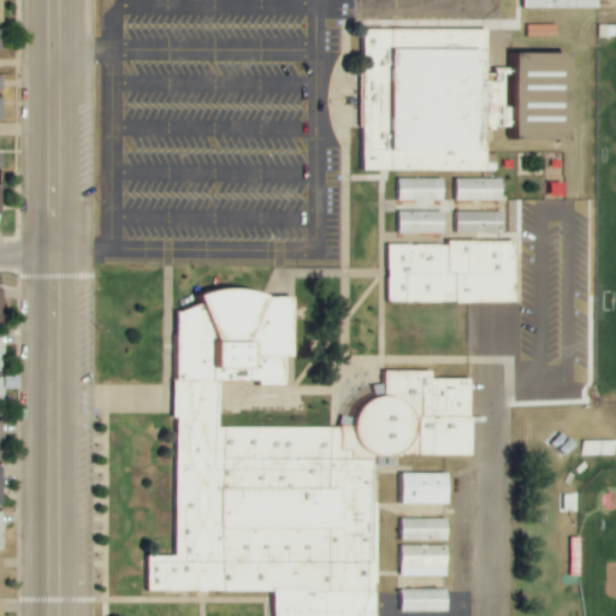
[(368,172),(489,170),(487,128),(509,126),(509,141),(575,140),(574,53),(510,53),(511,73),(487,73),(486,29),(395,30),(396,114),(385,116),(385,101),(367,101),(368,172)]
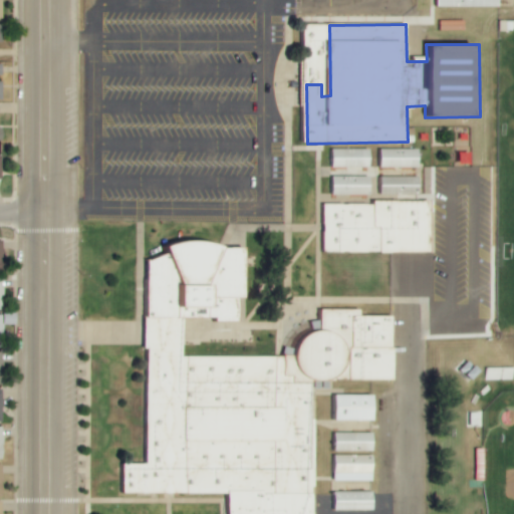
[(370,149),(330,150),(330,168),(370,168),(370,149)]
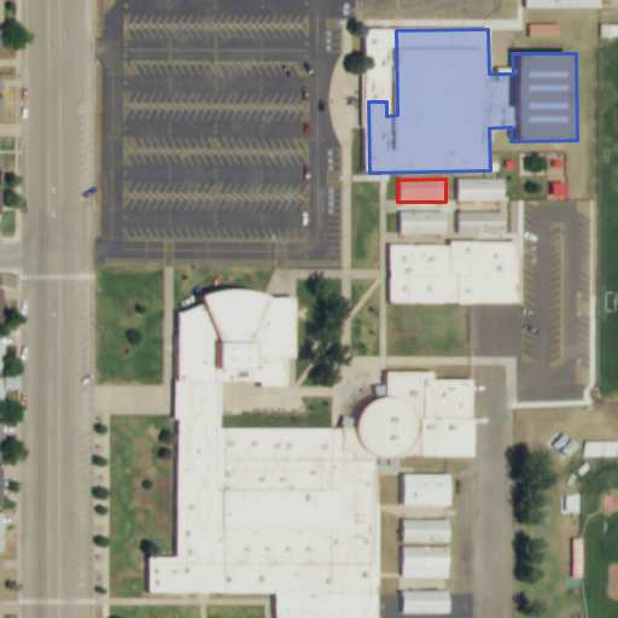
[(397,211),(397,234),(445,235),(447,213),(397,211)]
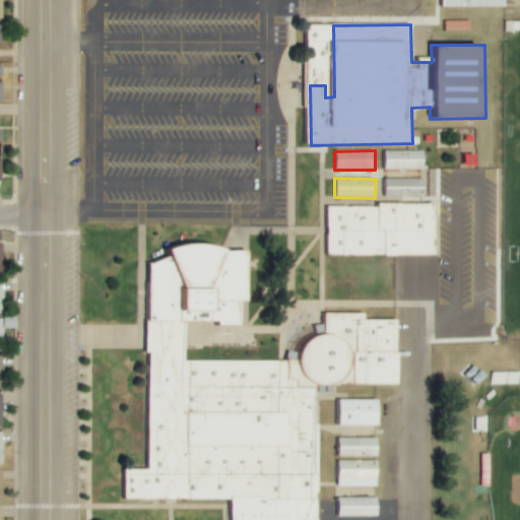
[(387,198),(425,197),(425,179),(386,180),(387,198)]
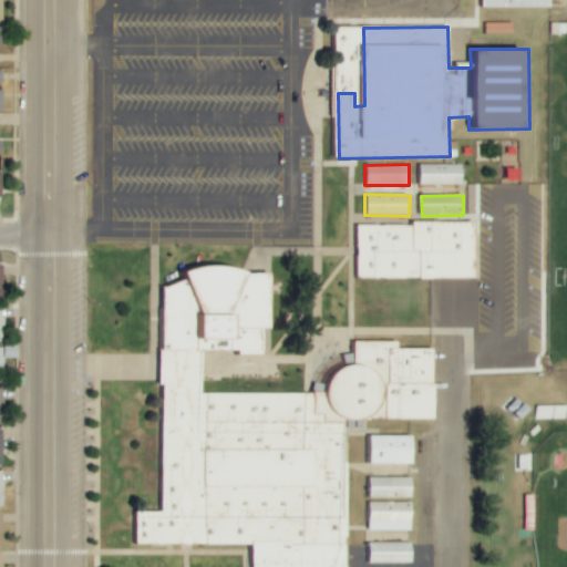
[(476,279),(476,222),(413,222),(413,226),(358,226),(358,279),(476,279)]
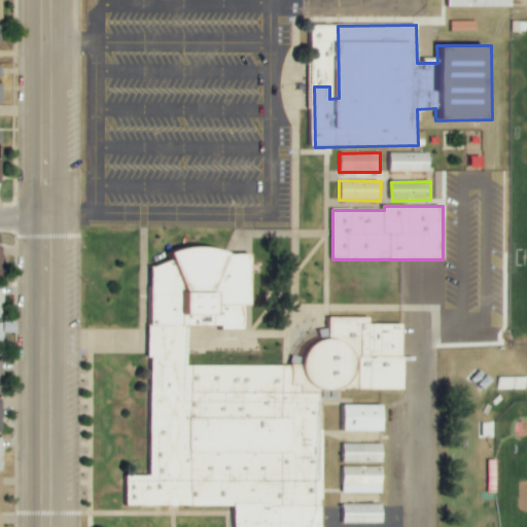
[(324,526),(324,389),(405,389),(405,324),(372,324),(372,318),(329,318),(329,343),(309,343),(309,365),(190,365),(190,327),(247,327),(247,306),(254,306),(254,251),(170,251),(170,265),(153,265),(153,477),(125,477),(125,506),(236,506),(236,526),(324,526)]
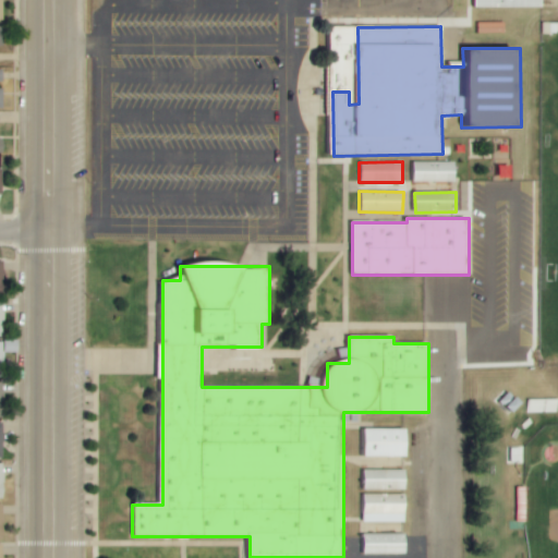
[(4,353),(19,353),(19,341),(4,341),(4,353)]
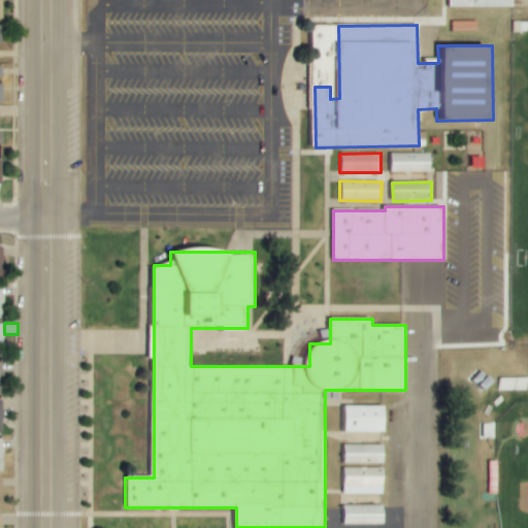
[(386,433),(386,406),(342,406),(341,432),(386,433)]
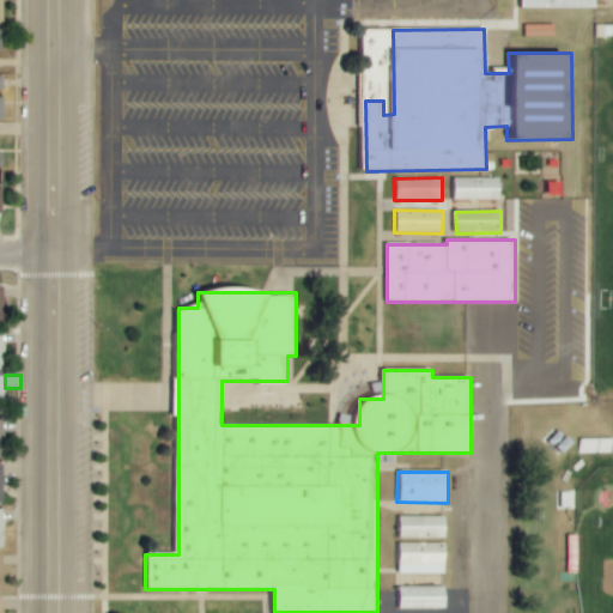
[(402,539),(447,539),(447,516),(401,517),(402,539)]
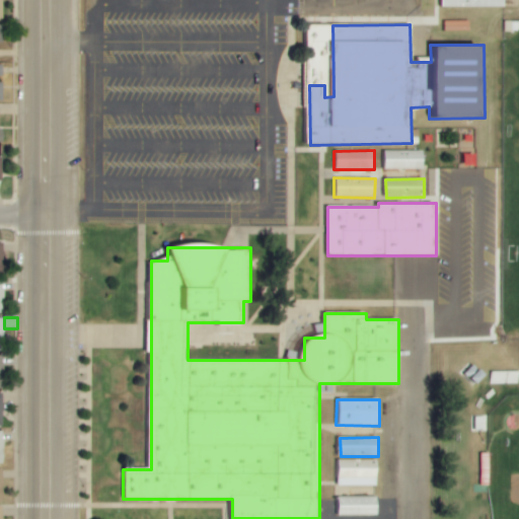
[(377,488),(378,461),(338,459),(337,487),(377,488)]
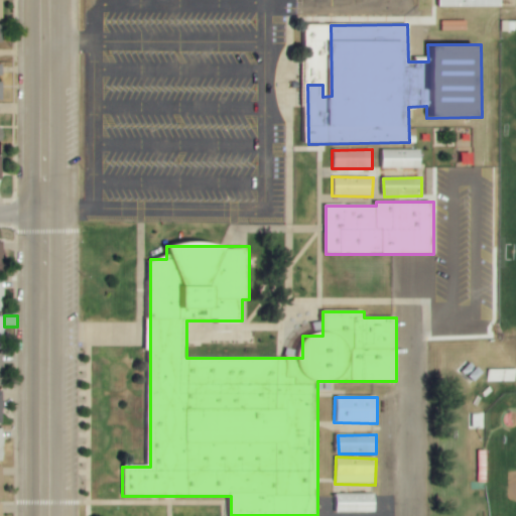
[(376,495),(338,495),(338,513),(376,513),(376,495)]
